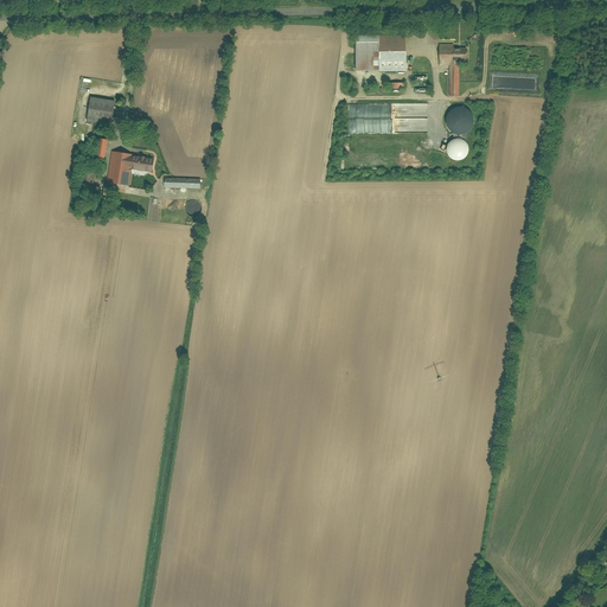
[(358,71),(382,71),(382,30),(358,30),(358,71)]
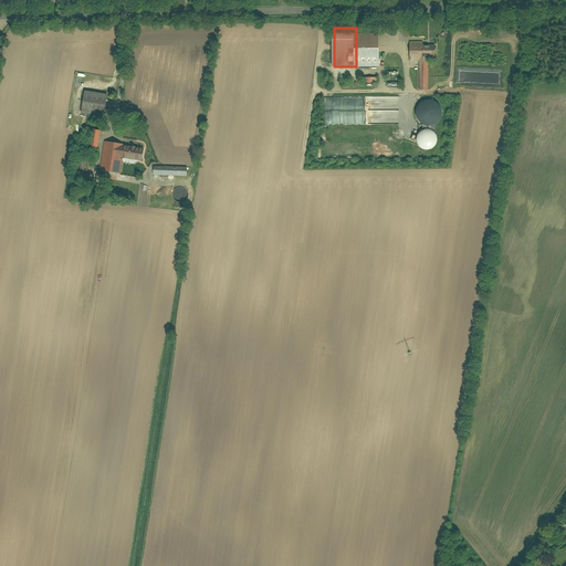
[(379,28),(356,28),(356,66),(379,66),(379,28)]
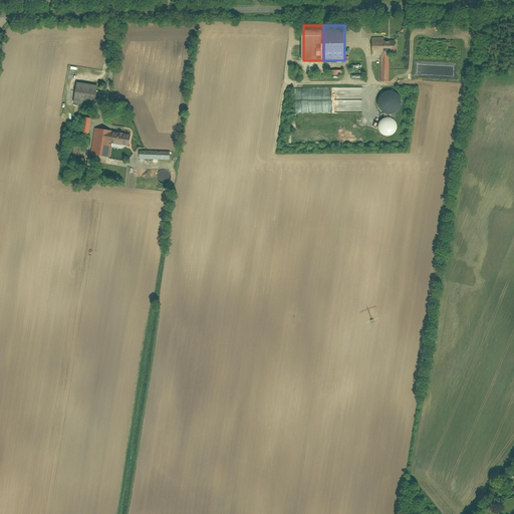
[(386,38),(373,38),(373,55),(381,55),(381,80),(391,80),(391,49),(397,49),(397,41),(386,41),(386,38)]
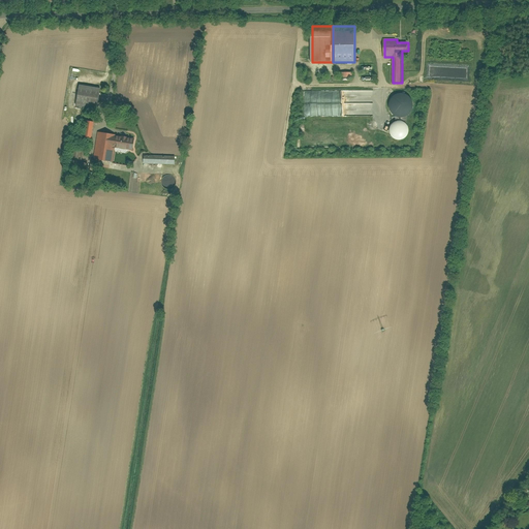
[(82,86),(79,104),(99,109),(102,90),(82,86)]
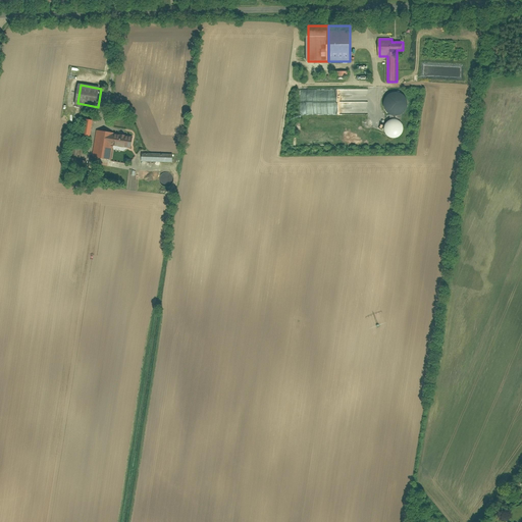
[(407,110),(408,107),(409,104),(408,101),(407,98),(405,95),(402,94),(399,93),(396,93),(393,94),(389,95),(387,98),(385,101),(385,104),(385,107),(387,110),(389,112),(392,114),(396,115),(399,115),(402,114),(405,113),(407,110)]
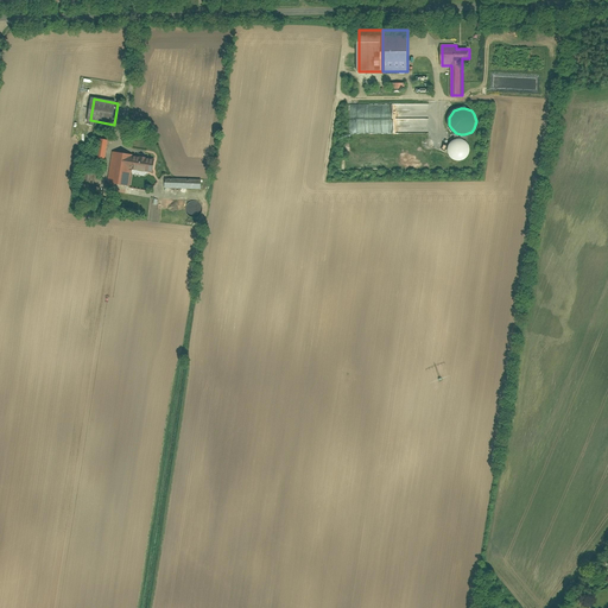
[(109,140),(100,139),(97,156),(107,157),(109,140)]
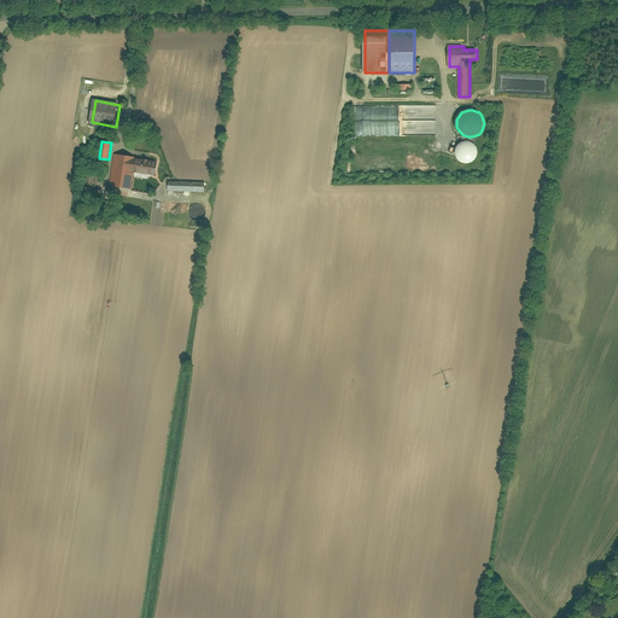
[(474,159),(477,157),(478,153),(477,150),(476,146),(473,144),(470,143),(466,143),(462,143),(460,145),(458,149),(456,151),(458,155),(459,158),(461,161),(465,163),(468,163),(472,162),(474,159)]
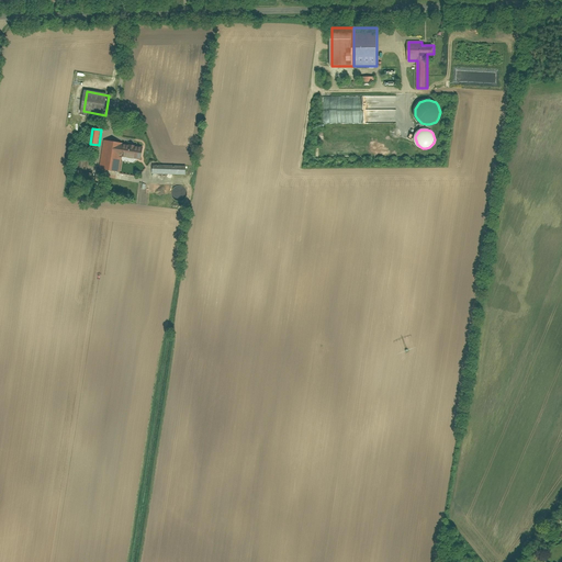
[(125,144),(105,141),(101,168),(121,171),(123,156),(125,144)]
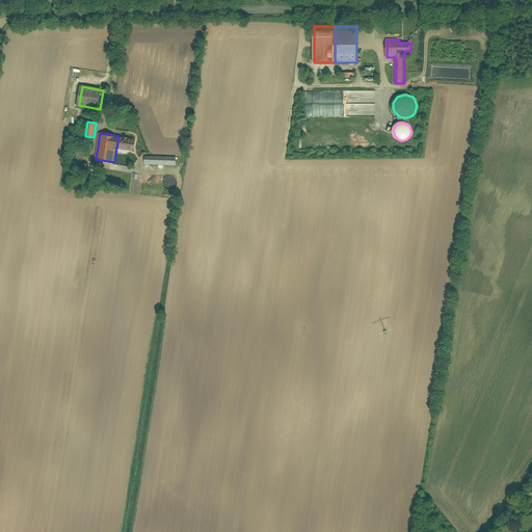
[(118,136),(116,148),(134,151),(136,139),(118,136)]
